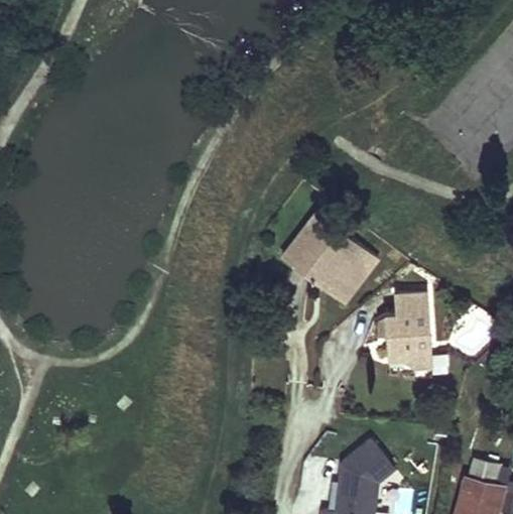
[(345,297),(376,258),(314,212),(302,227),(302,247),(290,264),(310,280),(314,274),(345,297)]
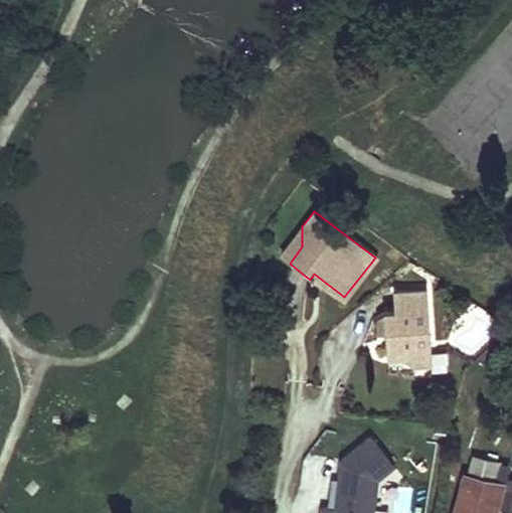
[(302,246),(302,226),(280,255),(290,264),(302,246)]
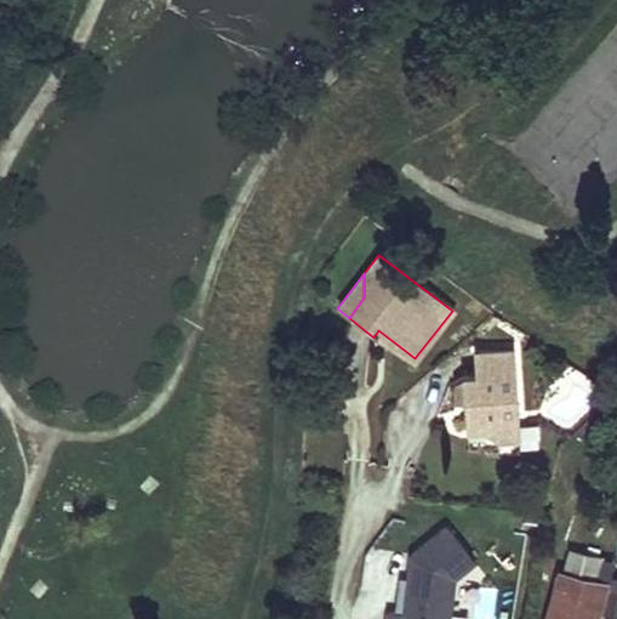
[(410,365),(415,358),(378,330),(373,338),(410,365)]
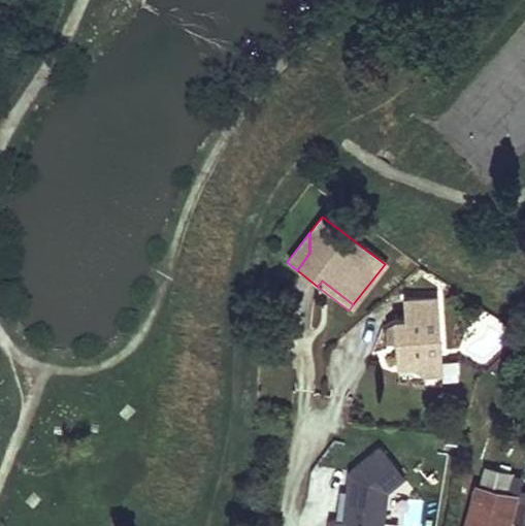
[(421,376),(438,375),(433,300),(402,302),(403,323),(393,324),(394,344),(396,369),(413,367),(421,376)]
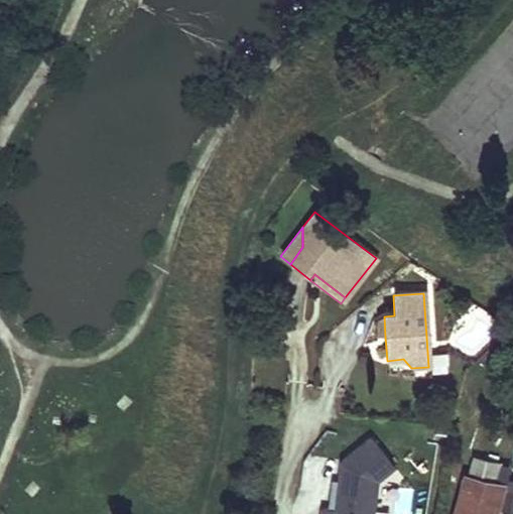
[(385,337),(384,316),(375,322),(376,337),(385,337)]
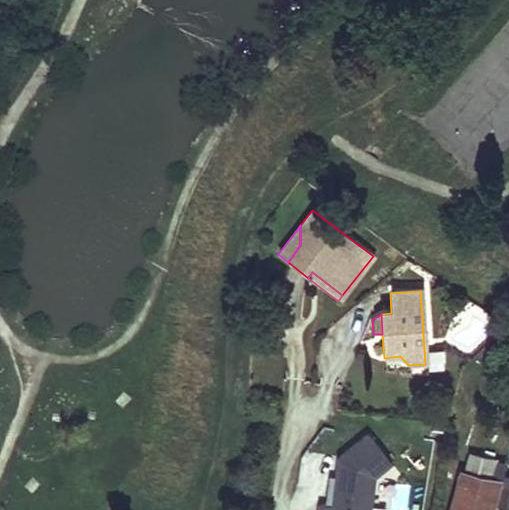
[(385,367),(408,365),(400,356),(384,358),(385,367)]
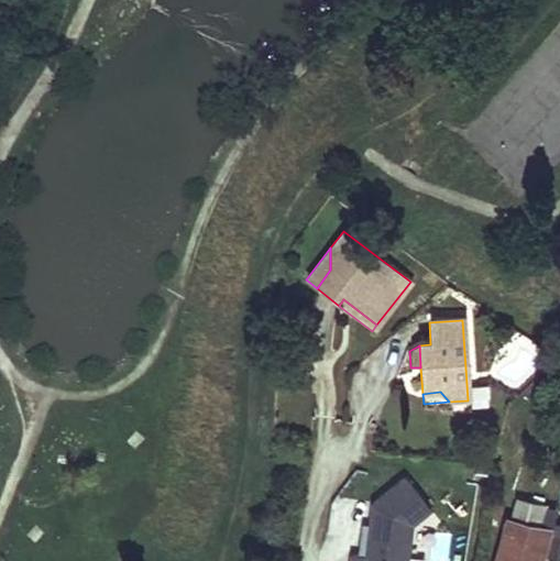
[(483,413),(503,415),(505,394),(485,392),(483,413)]
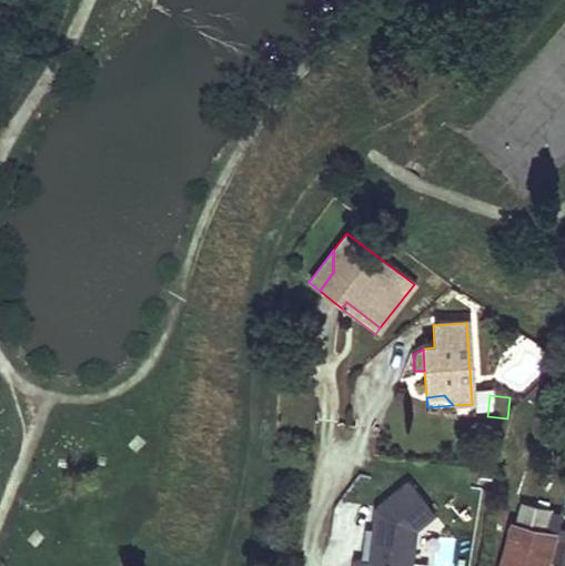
[(353,562),(352,565),(407,565),(413,533),(432,518),(405,484),(374,508),(371,529),(367,564),(362,563),(353,562)]
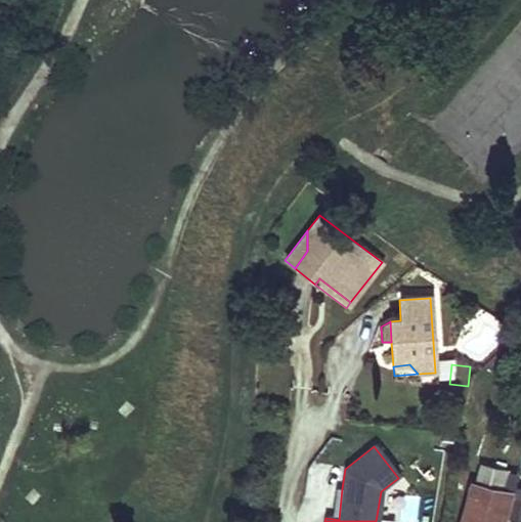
[(506,471),(478,464),(473,484),(471,484),(461,521),(494,521),(502,492),(500,491),(506,471)]
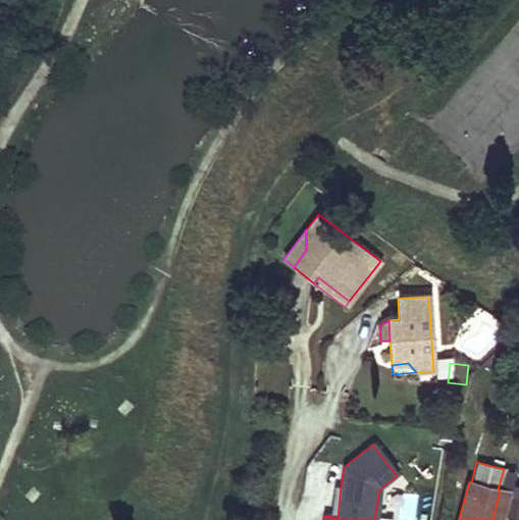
[(338,518),(341,486),(335,485),(332,517),(338,518)]
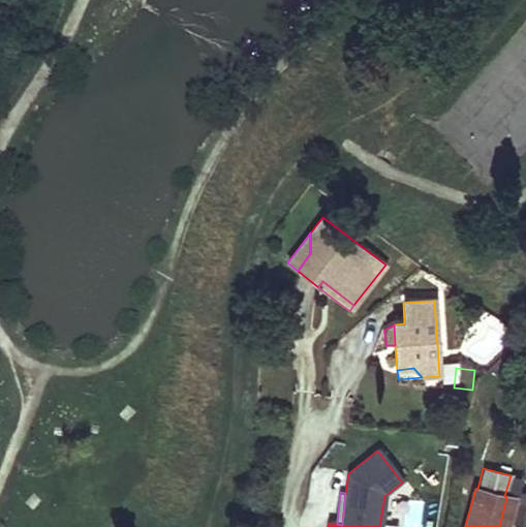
[(513,499),(506,497),(499,526),(505,526),(513,499)]
